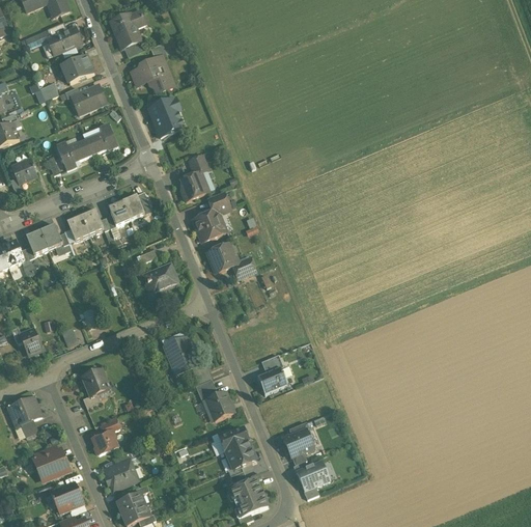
[(22,0),(27,10),(48,1),(53,16),(70,9),(65,0),(22,0)]
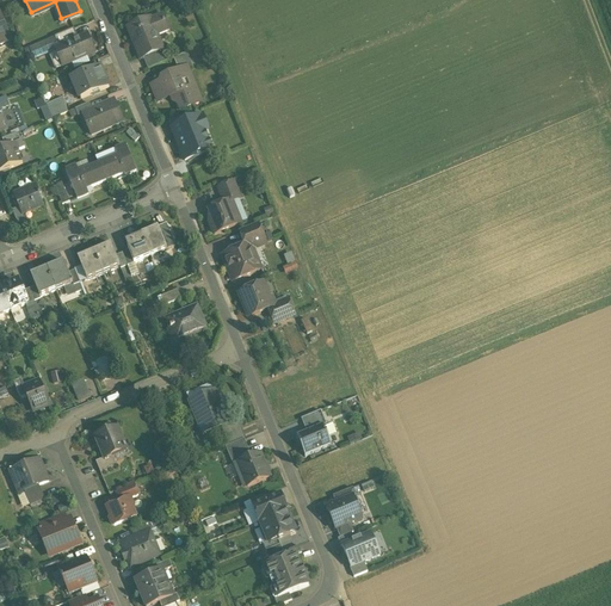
[(0,8),(0,38),(11,35),(0,8)]
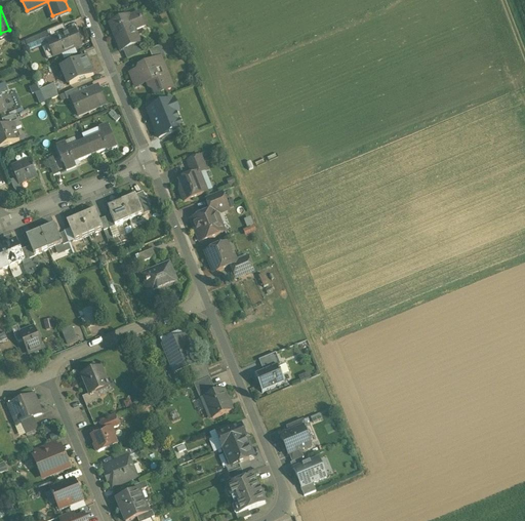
[(129,12),(111,21),(121,47),(124,46),(139,40),(140,39),(134,26),(145,22),(139,9),(129,13),(129,12)]
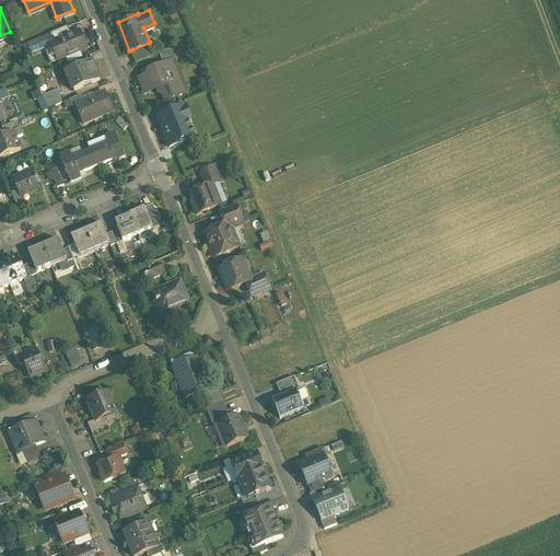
[(67,23),(49,30),(53,36),(61,33),(70,29),(67,23)]
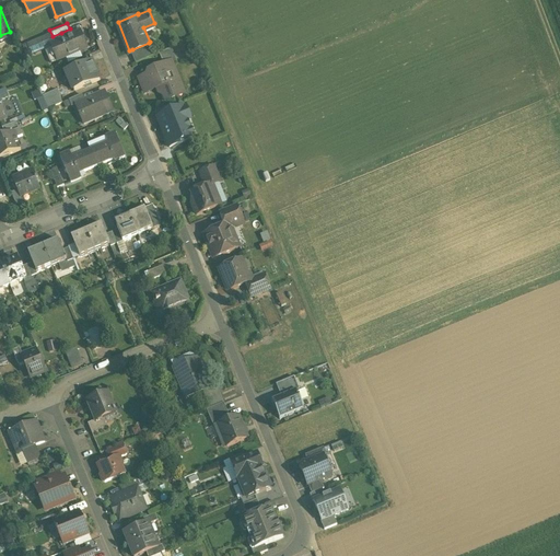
[(70,29),(61,33),(63,36),(53,41),(55,45),(59,57),(86,46),(80,30),(71,33),(70,29)]
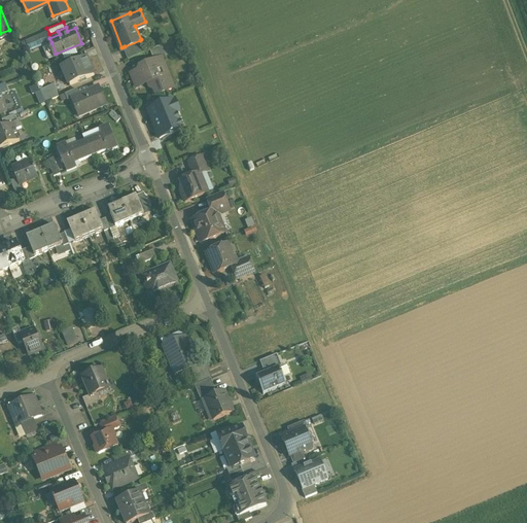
[(46,28),(26,37),(29,45),(31,46),(42,42),(43,44),(51,42),(49,38),(60,34),(58,31),(49,34),(46,28)]
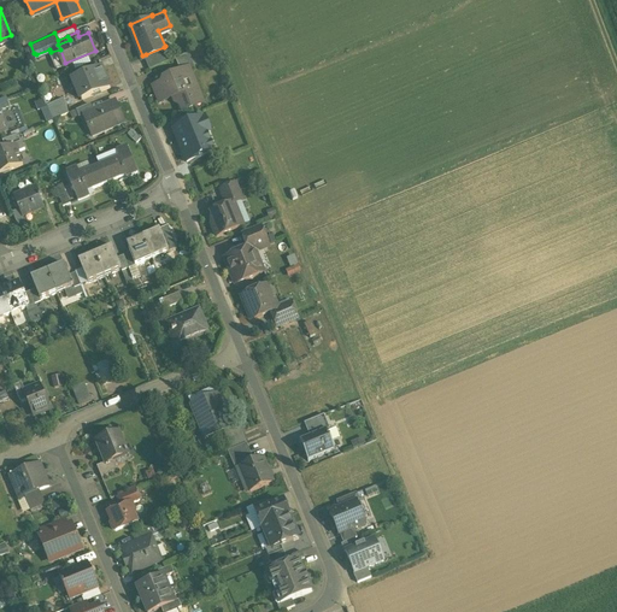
[(169,58),(164,47),(146,54),(150,66),(169,58)]
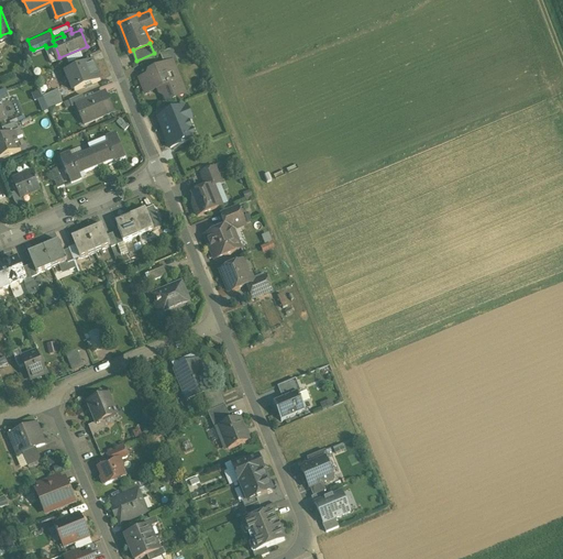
[(55,45),(46,47),(51,58),(53,59),(59,57),(55,45)]
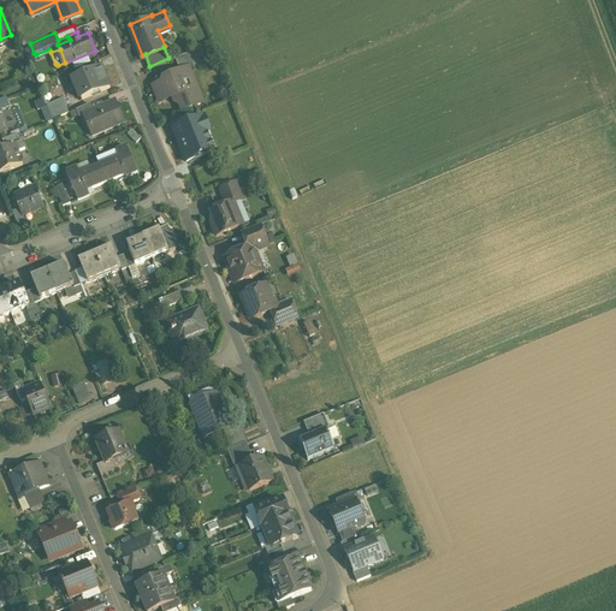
[(190,49),(176,55),(181,67),(189,64),(190,67),(196,65),(190,49)]
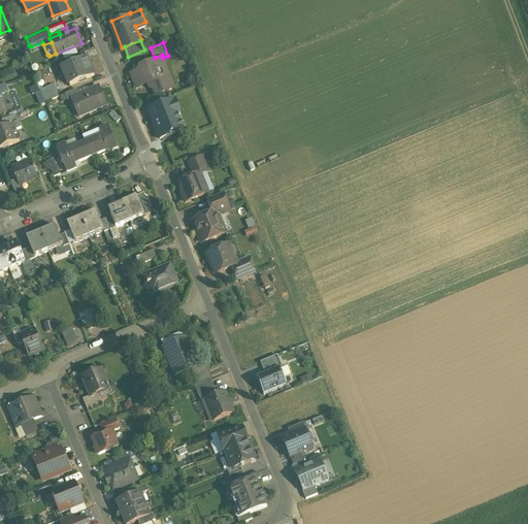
[(87,54),(62,64),(69,82),(94,72),(87,54)]
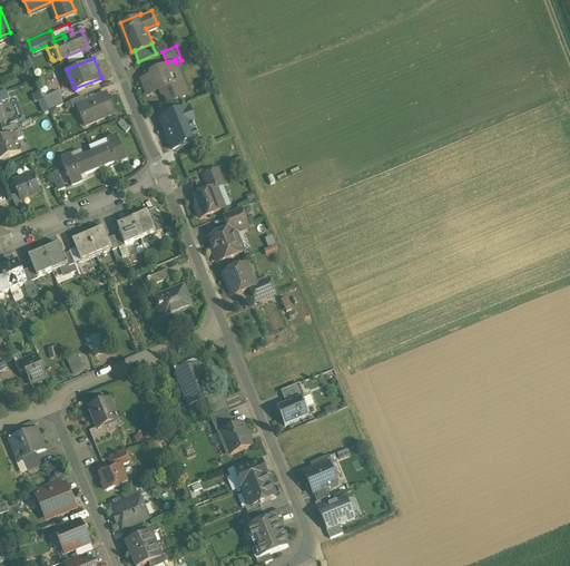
[(167,62),(153,68),(153,71),(153,72),(145,75),(147,81),(145,83),(148,90),(159,86),(161,89),(165,90),(166,90),(169,98),(183,93),(177,79),(183,77),(176,62),(175,59),(167,62)]
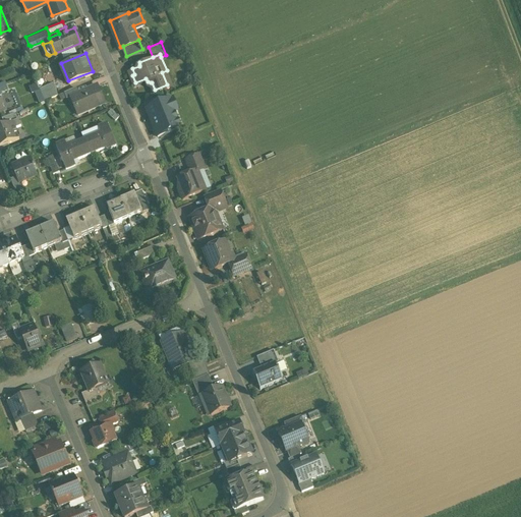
[(53,80),(40,87),(45,98),(58,93),(53,80)]
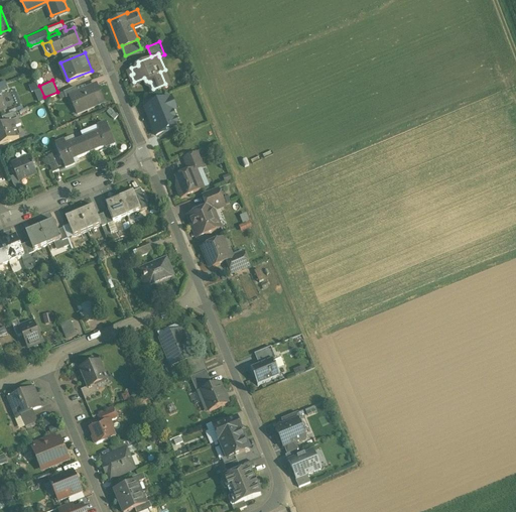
[(78,90),(70,93),(70,94),(77,111),(104,100),(96,82),(78,90)]
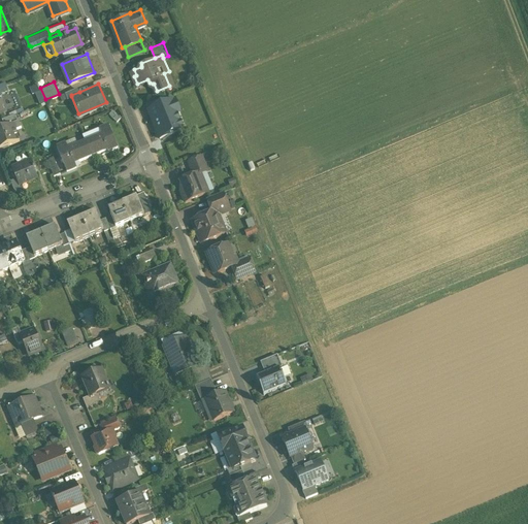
[(77,87),(65,92),(67,97),(71,96),(71,95),(79,92),(77,87)]
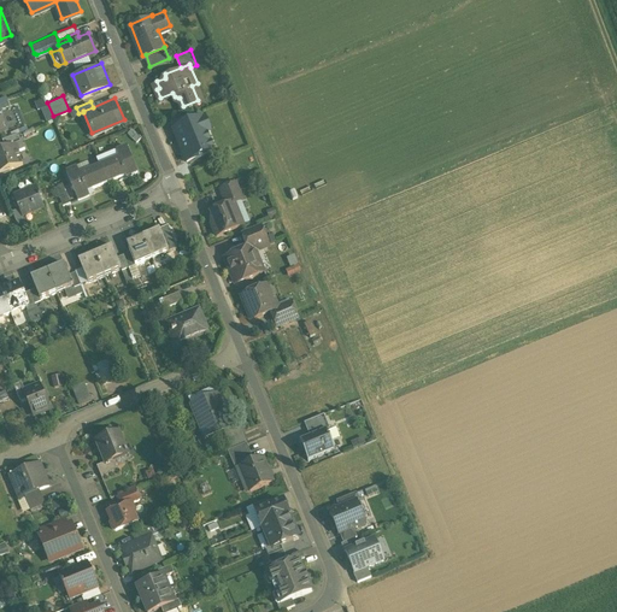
[(186,113),(171,119),(174,127),(189,121),(186,113)]
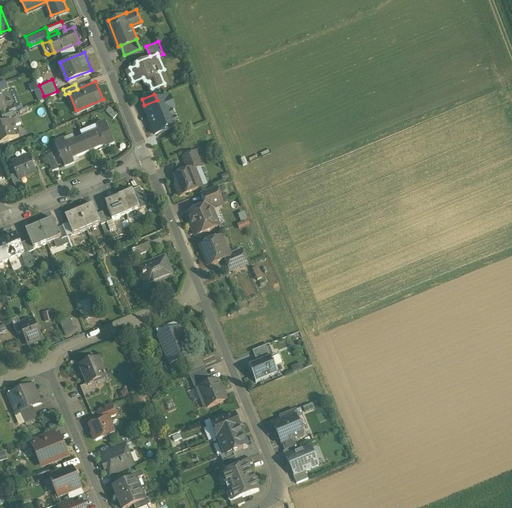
[(157,100),(144,105),(155,131),(176,123),(169,107),(173,106),(169,95),(157,100)]
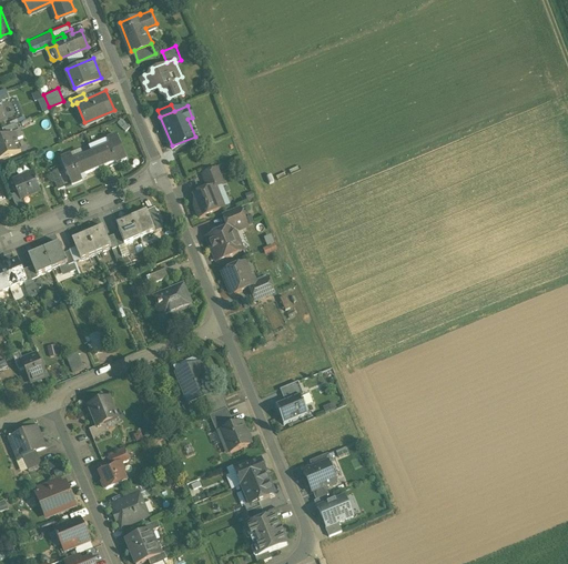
[(14,121),(2,127),(6,134),(13,131),(18,129),(14,121)]
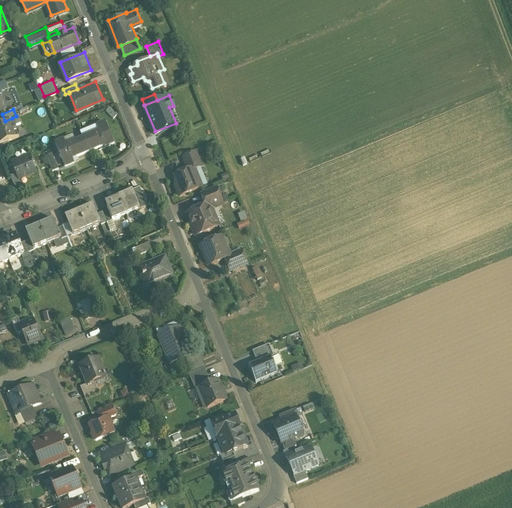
[(5,121),(0,122),(0,142),(7,139),(19,134),(12,118),(5,121)]
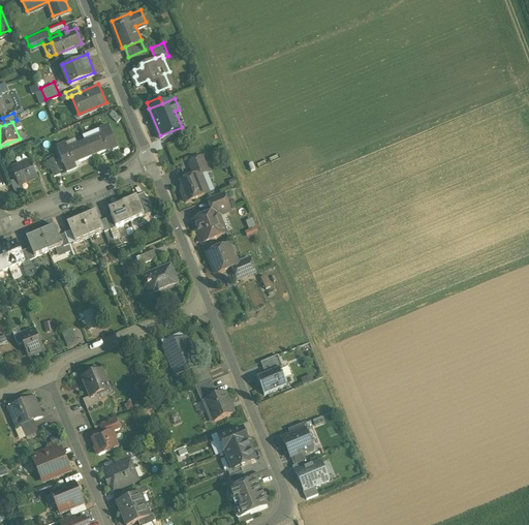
[(111,128),(86,140),(91,153),(107,147),(109,149),(118,145),(111,128)]
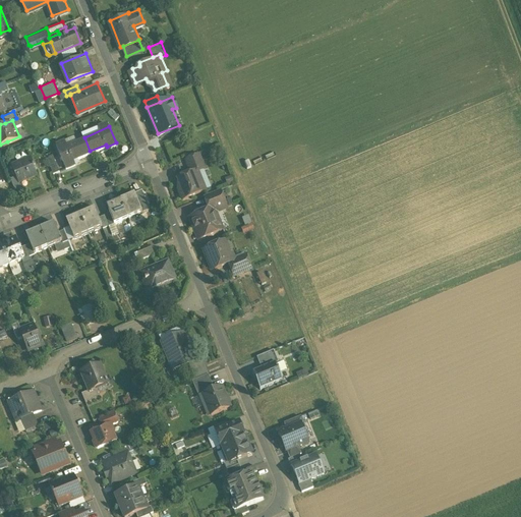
[(84,137),(66,145),(68,148),(60,151),(66,166),(75,162),(73,158),(90,151),(84,137)]
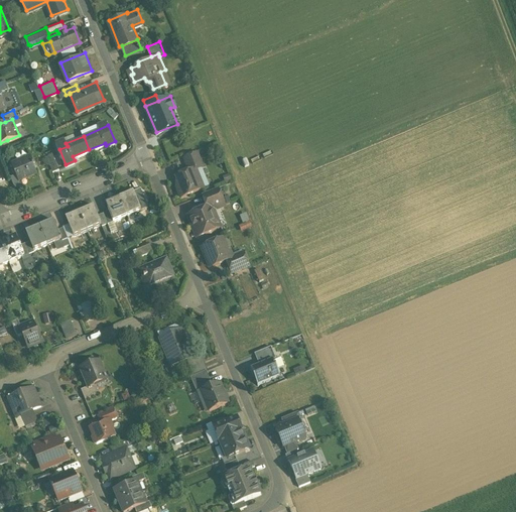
[(7,140),(0,143),(0,149),(9,146),(7,140)]
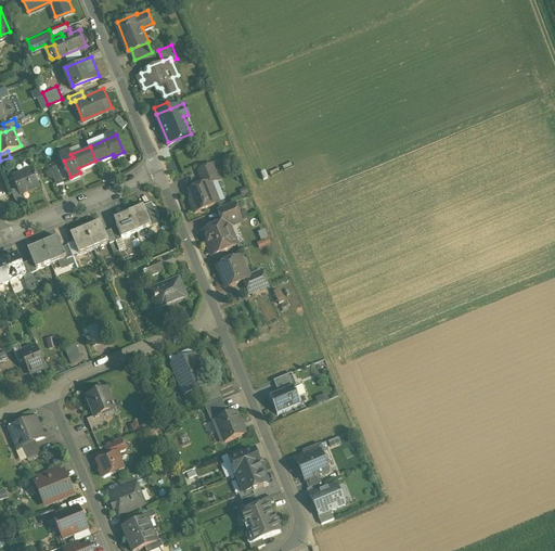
[(213,162),(198,167),(205,181),(210,179),(211,179),(219,176),(213,162)]
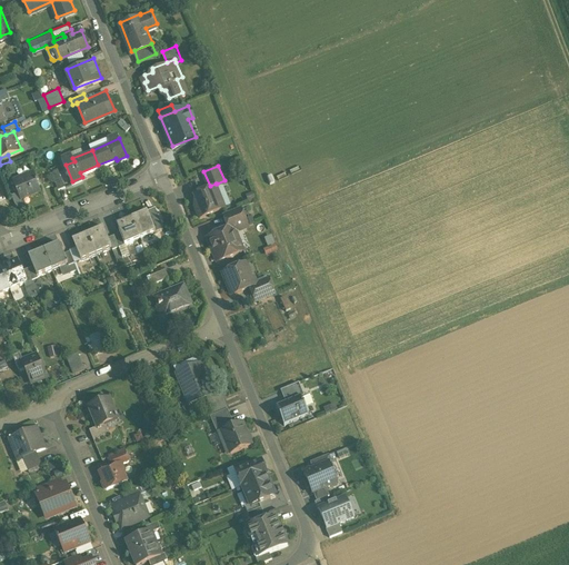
[(35,169),(13,178),(18,191),(21,197),(42,188),(35,169)]
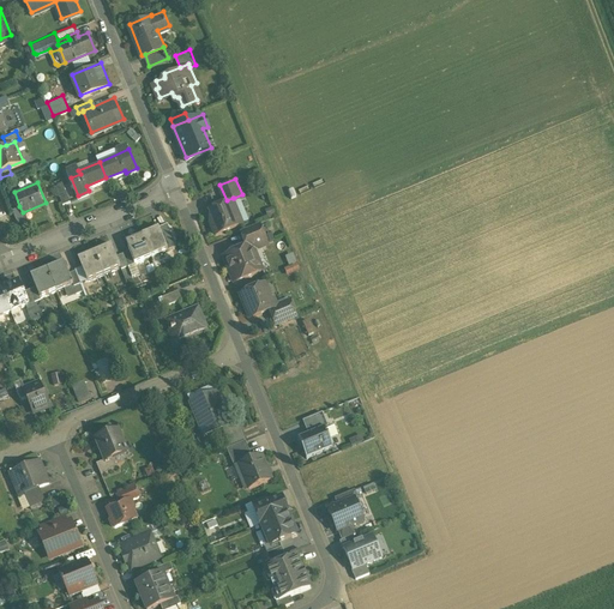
[(65,185),(58,188),(62,202),(70,199),(65,185)]
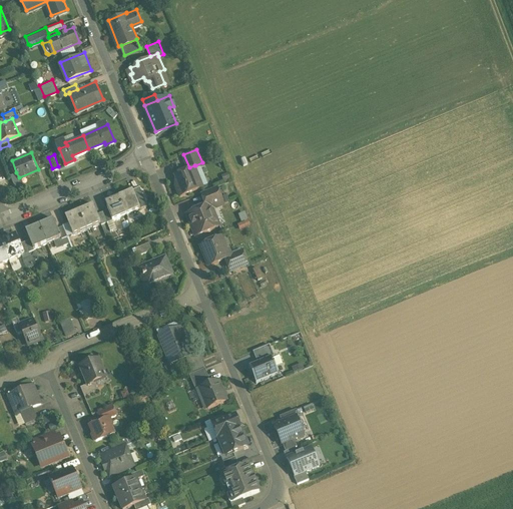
[(189,167),(175,172),(179,182),(176,183),(180,192),(202,183),(195,165),(194,165),(189,167)]
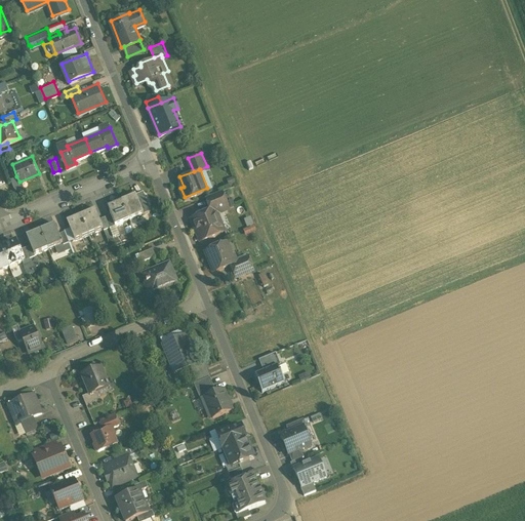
[(16,176),(10,178),(15,190),(22,188),(19,182),(16,176)]
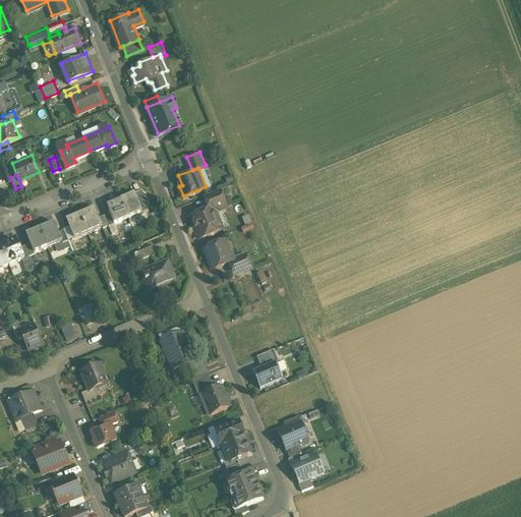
[(141,186),(120,195),(128,214),(141,208),(137,196),(145,193),(141,186)]
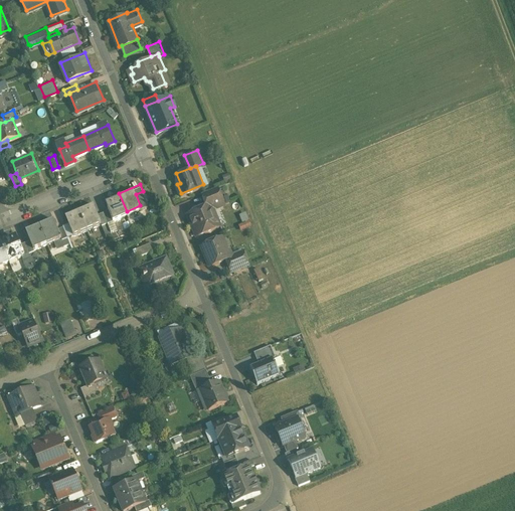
[(217,185),(202,191),(207,204),(211,203),(212,206),(224,201),(217,185)]
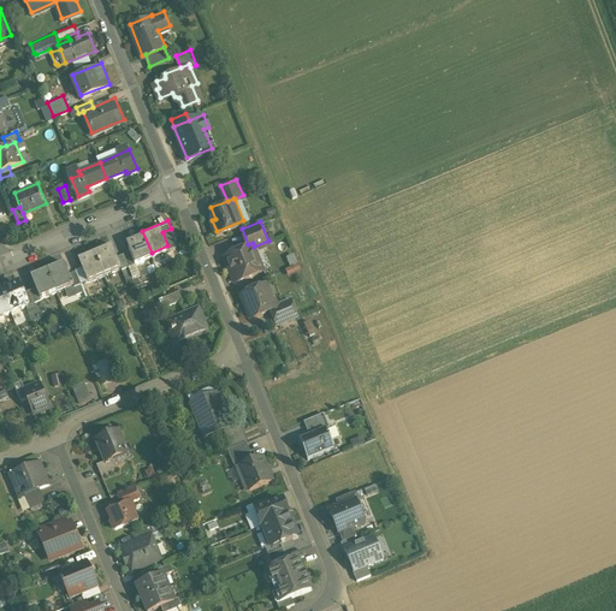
[(171,229),(163,232),(167,245),(177,242),(171,229)]
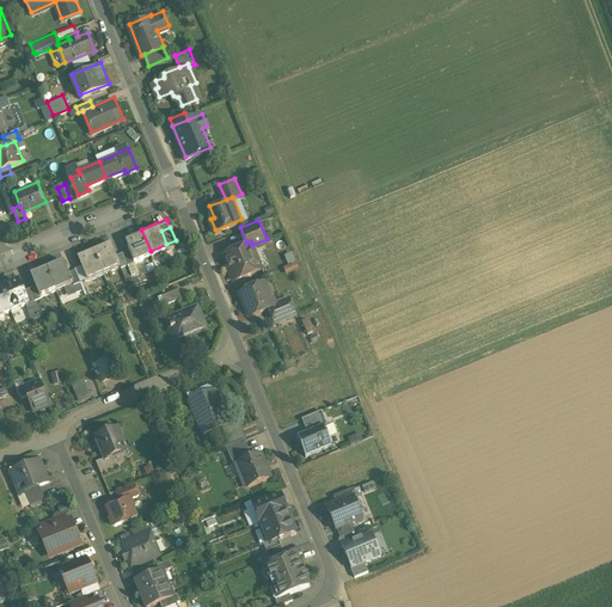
[(141,230),(124,237),(129,245),(134,258),(151,251),(141,230)]
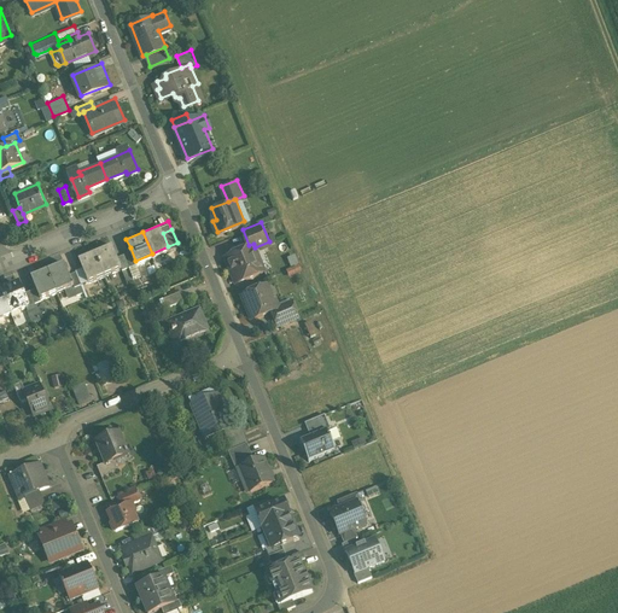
[(112,243),(95,249),(104,270),(121,264),(116,254),(112,243)]
